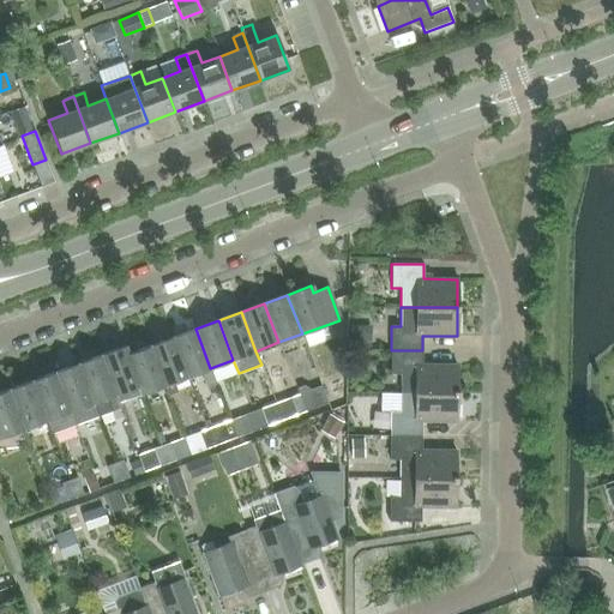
[(216,383),(210,368),(196,329),(173,337),(187,377),(200,372),(206,386),(216,383)]
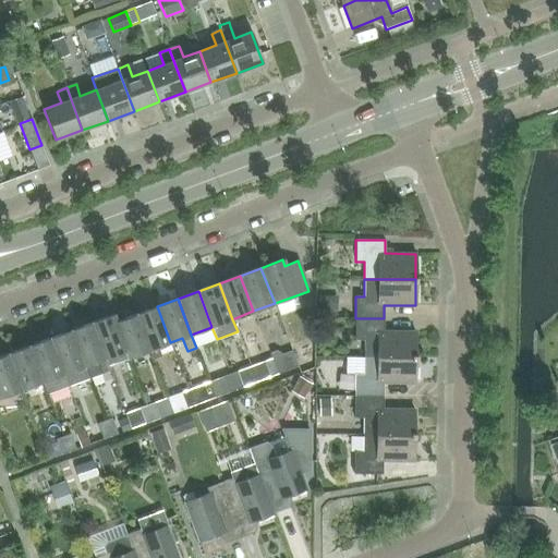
[(157,347),(170,342),(157,306),(136,314),(149,350),(153,359),(160,356),(157,347)]
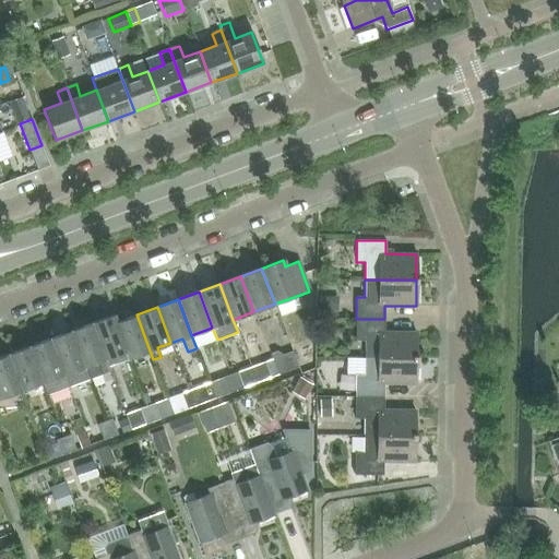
[(128,358),(150,351),(137,314),(116,322),(115,323),(126,352),(128,358)]
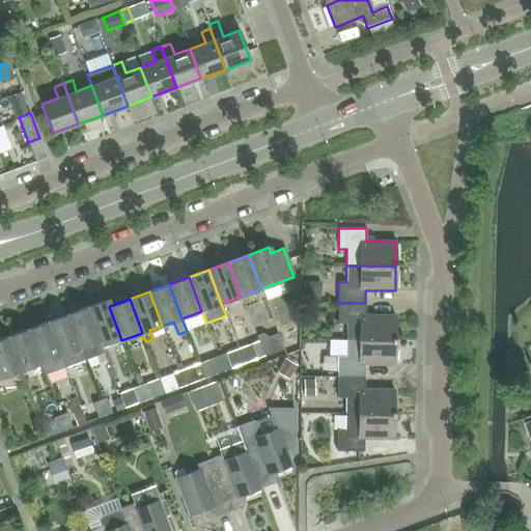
[(109,307),(110,306),(107,300),(87,307),(100,341),(119,334),(109,307)]
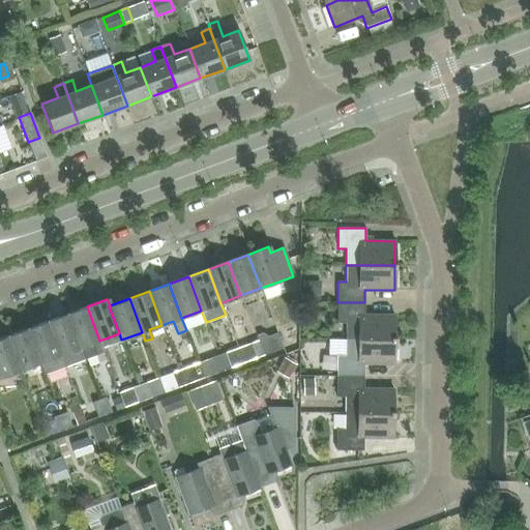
[(364,315),(364,302),(337,302),(336,323),(346,323),(345,339),(393,340),(394,315),(364,315)]
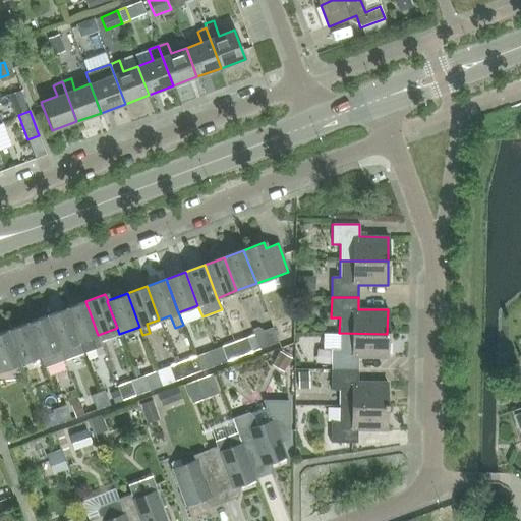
[(66,308),(78,342),(82,353),(102,346),(98,335),(85,301),(66,308)]
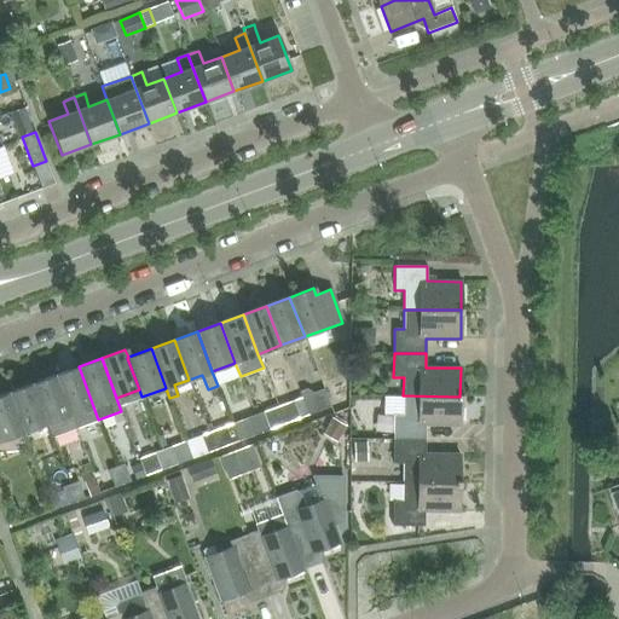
[(98,420),(93,406),(79,366),(55,375),(75,428),(98,420)]
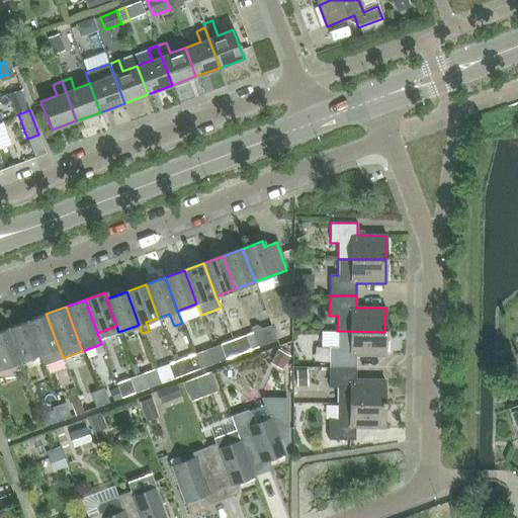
[(44,365),(63,358),(46,314),(26,321),(39,354),(44,365)]
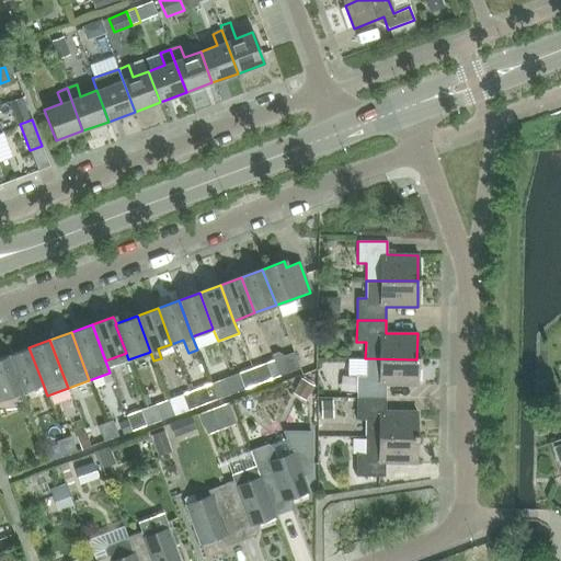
[(22,391),(43,384),(29,347),(8,356),(22,391)]
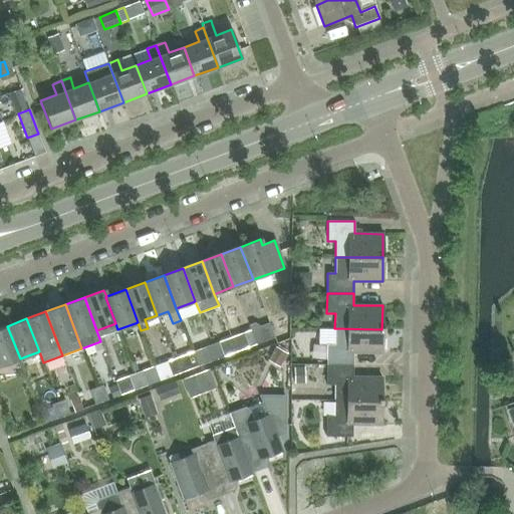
[(255,344),(262,342),(274,337),(268,322),(260,326),(255,322),(248,325),(250,330),(255,344)]
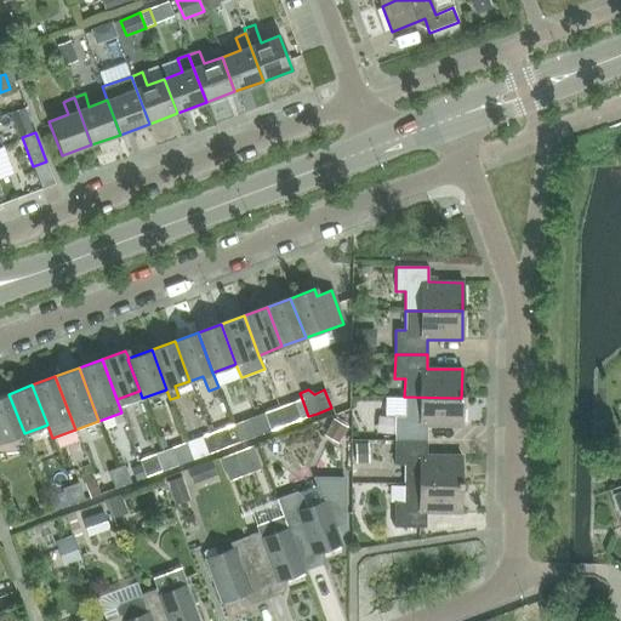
[(0,442),(24,433),(9,394),(0,397),(0,442)]
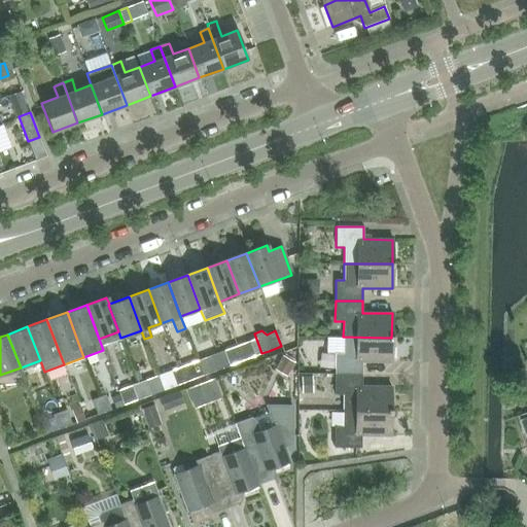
[(391,362),(391,338),(343,337),(343,353),(335,353),(335,374),(361,374),(361,361),(391,362)]
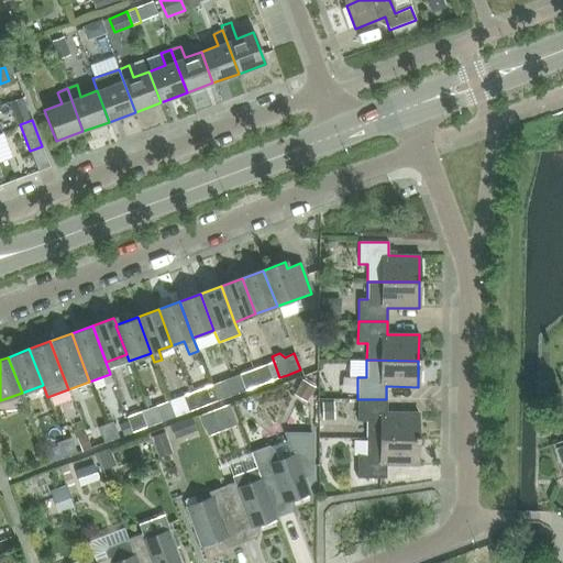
[(272,381),(279,377),(274,362),(266,364),(272,381)]
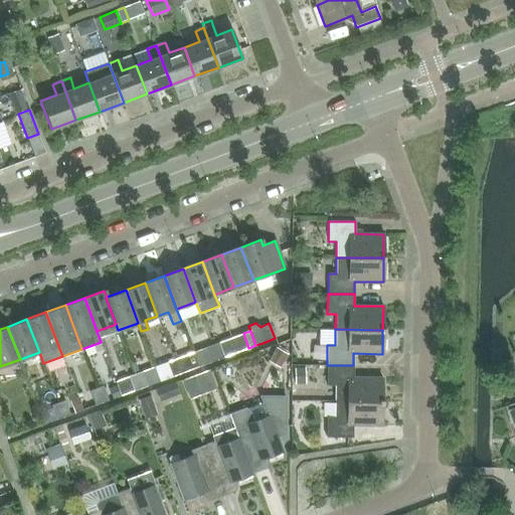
[(217,360),(223,357),(236,352),(231,338),(211,345),(217,360)]
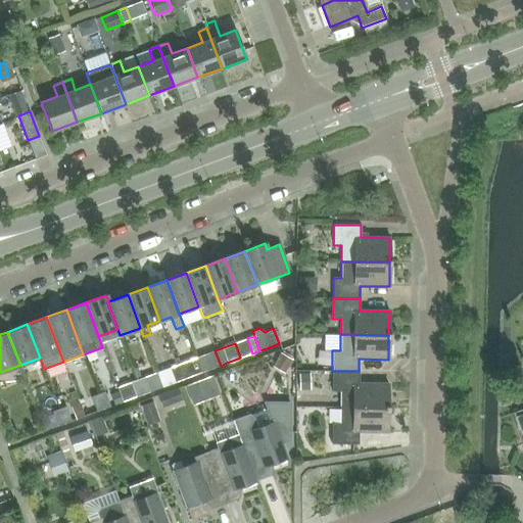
[(201,373),(221,366),(215,350),(195,358),(201,373)]
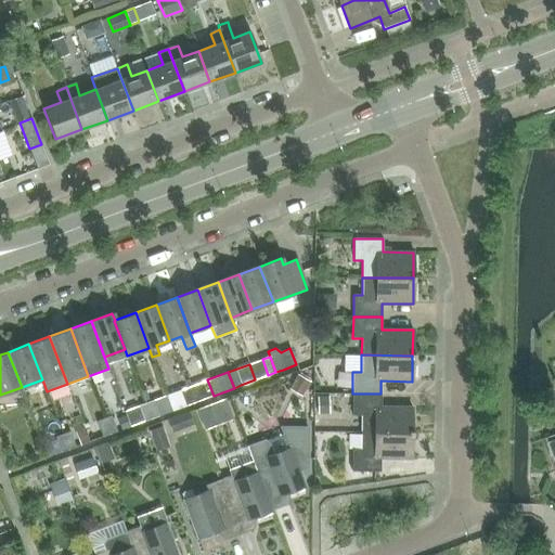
[(193,403),(214,396),(207,379),(186,388),(193,403)]
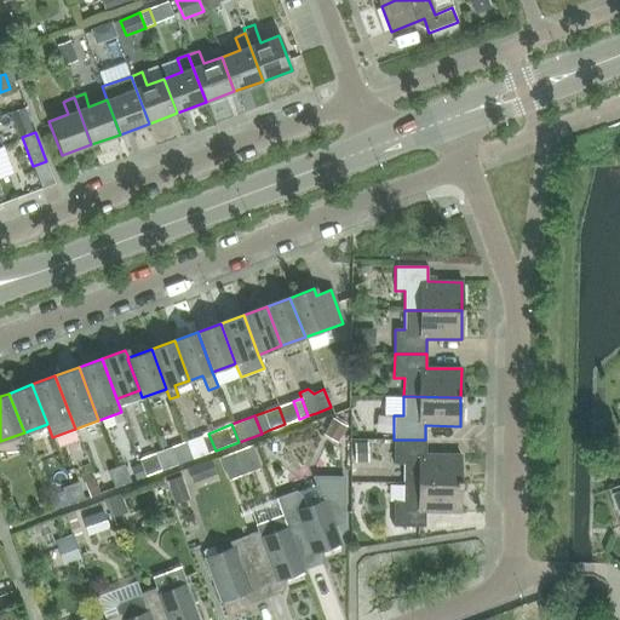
[(193,459),(216,451),(208,434),(187,442),(193,459)]
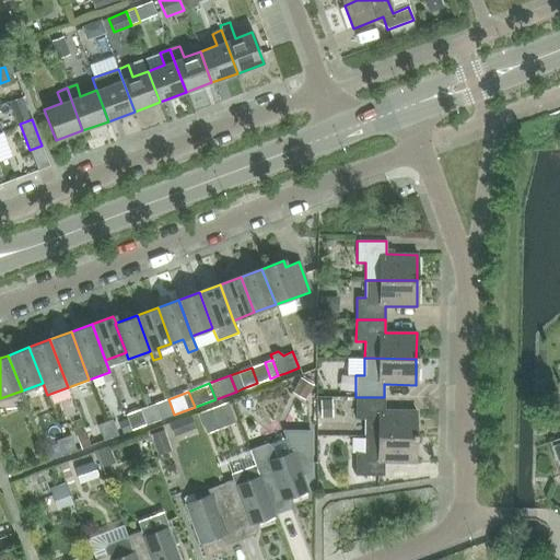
[(384,410),(384,397),(356,397),(356,419),(364,419),(364,436),(416,436),(416,411),(384,410)]
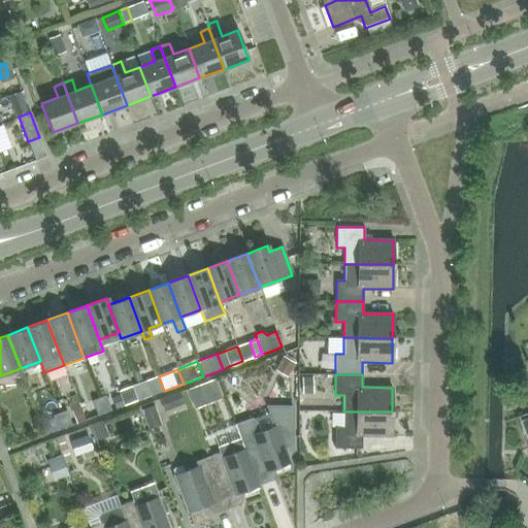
[(143,398),(164,391),(159,376),(138,384),(143,398)]
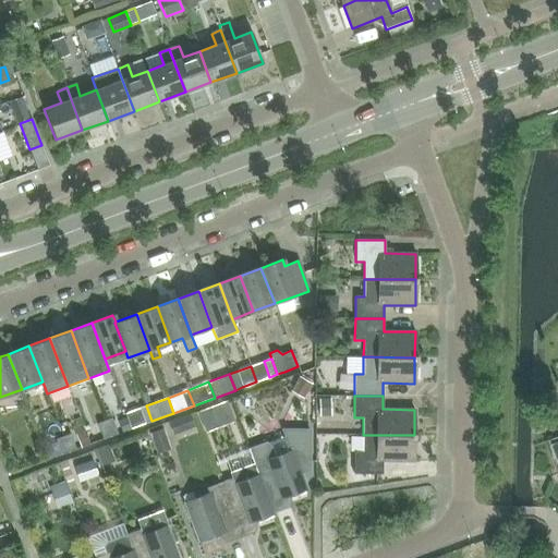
[(145,424),(152,421),(146,405),(138,408),(145,424)]
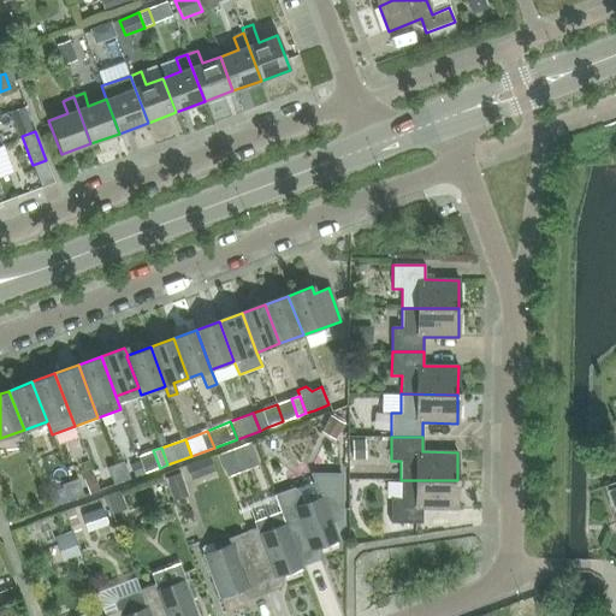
[(122,481),(130,479),(123,462),(116,465),(122,481)]
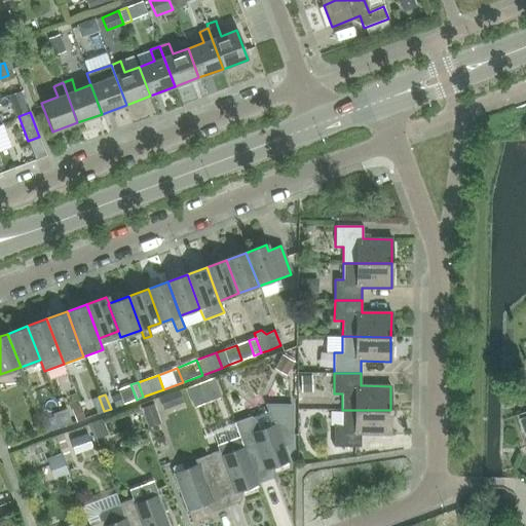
[(97,414),(104,411),(99,397),(91,400),(97,414)]
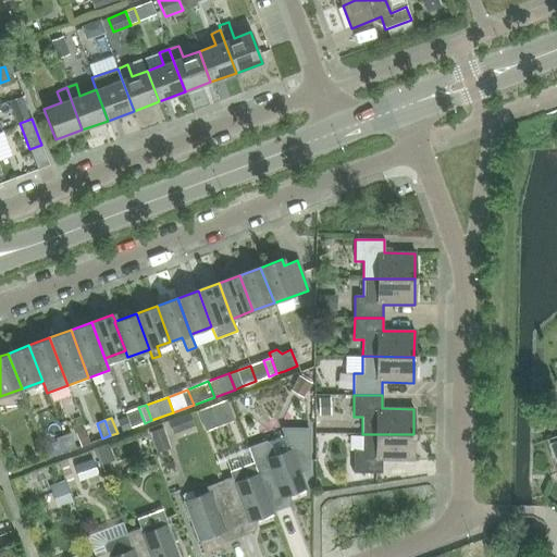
[(265,441),(247,447),(251,458),(254,463),(272,512),(285,507),(282,497),(306,487),(297,463),(307,460),(307,462),(309,462),(309,430),(283,430),(285,435),(267,443),(265,441)]
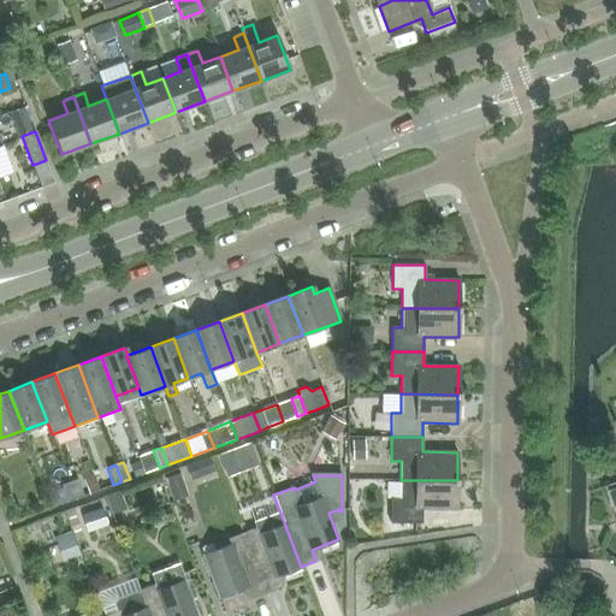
[(76,499),(84,496),(77,479),(70,481),(76,499)]
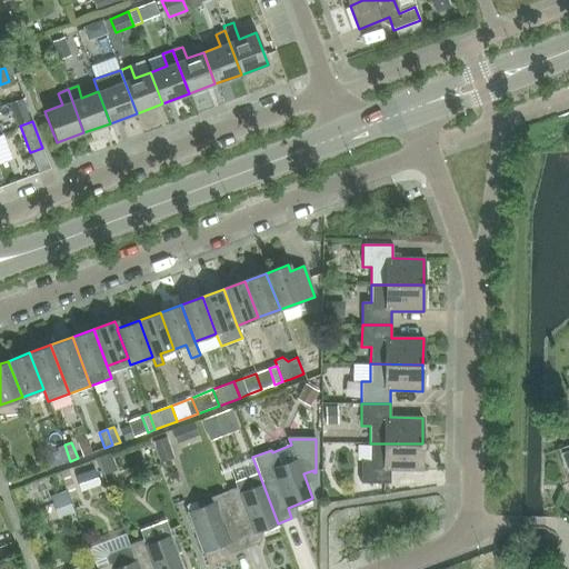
[(421,470),(422,443),(370,443),(370,461),(360,460),(360,483),(390,483),(390,470),(421,470)]
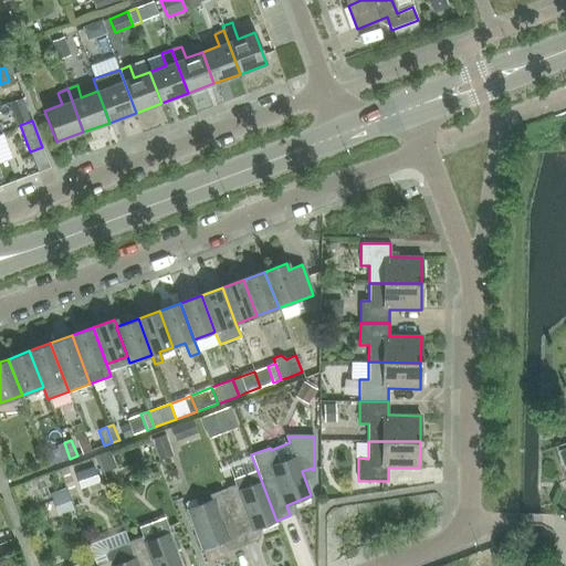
[(62,461),(70,459),(64,442),(56,446),(62,461)]
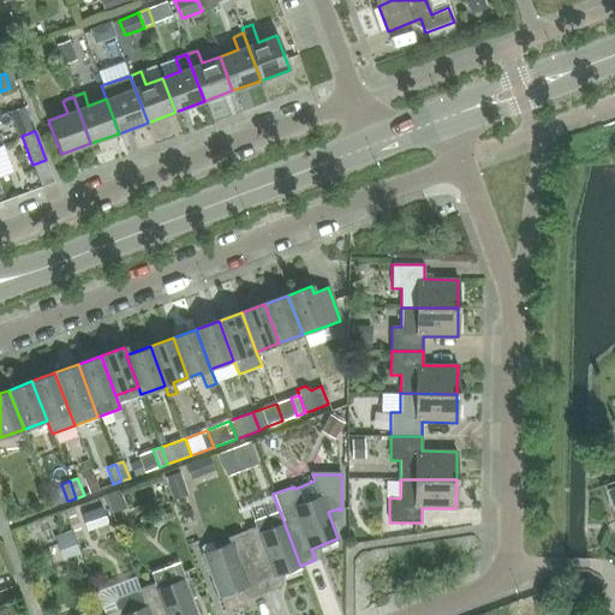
[(97,505),(79,514),(90,537),(109,529),(97,505)]
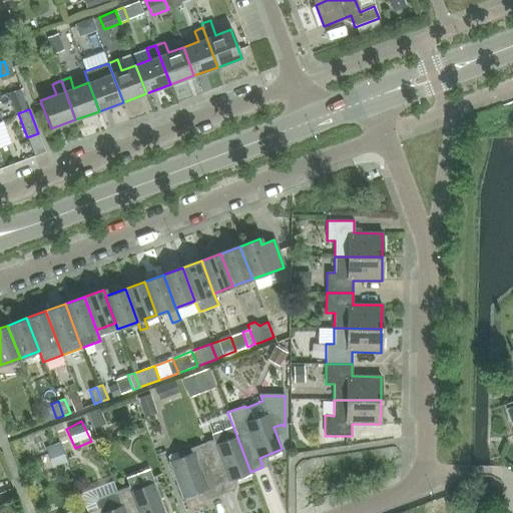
[(214,439),(201,444),(220,494),(232,490),(228,480),(250,472),(233,427),(212,435),(214,439)]
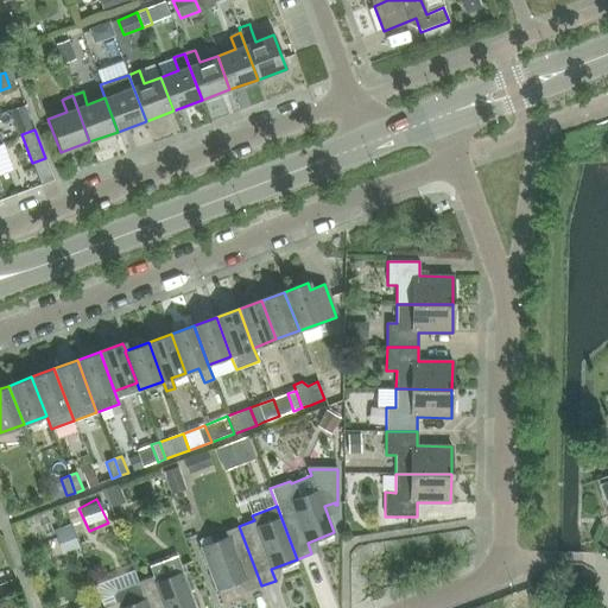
[(247,590),(261,586),(239,526),(225,532),(227,538),(213,543),(209,536),(198,540),(216,589),(244,580),(247,590)]
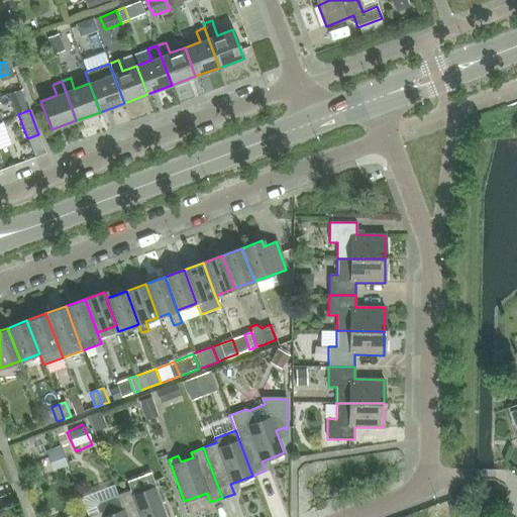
[(38,462),(50,482),(69,471),(57,451),(38,462)]
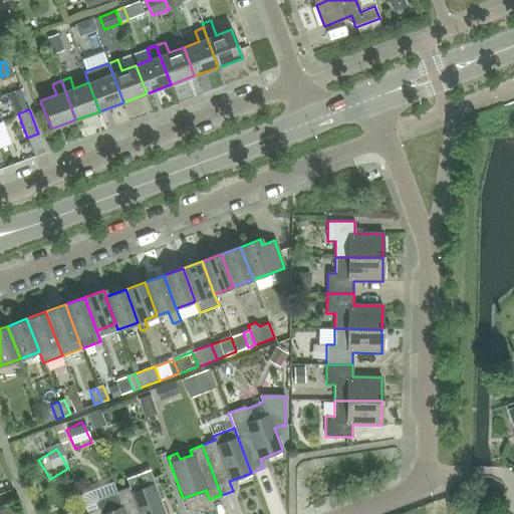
[(122,507),(124,513),(164,513),(154,484),(132,492),(130,487),(116,492),(121,507),(122,507)]
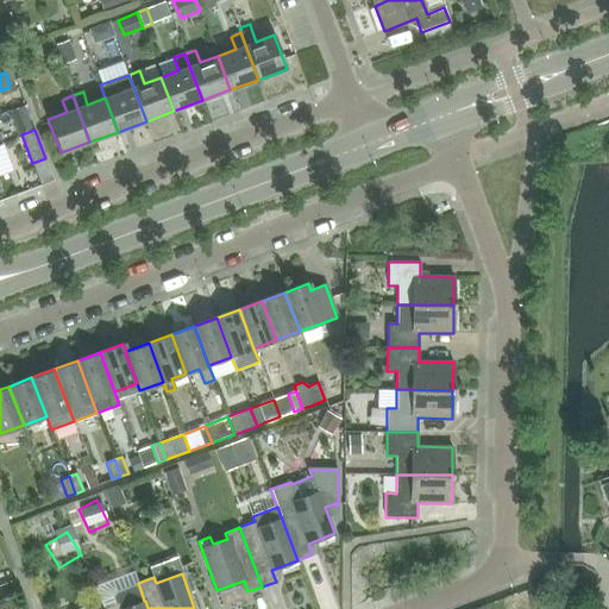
[(148,608),(145,601),(144,601),(138,583),(115,591),(112,596),(114,604),(102,608),(148,608)]
